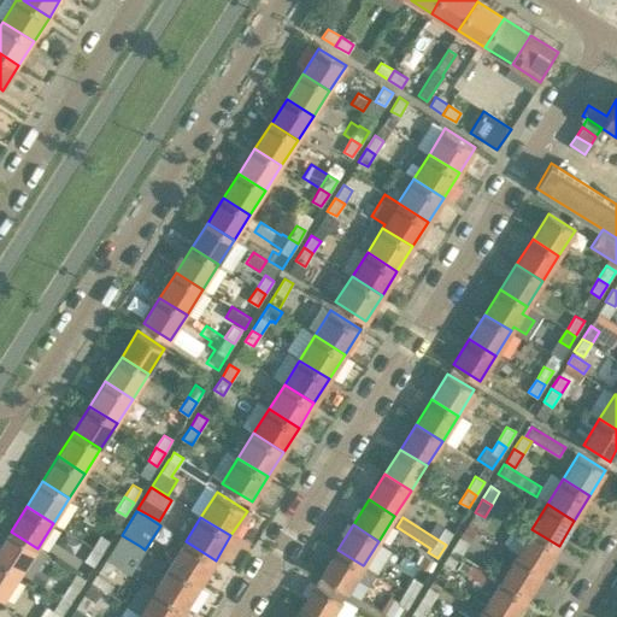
[(436,539),(446,545),(453,533),(444,527),(436,539)]
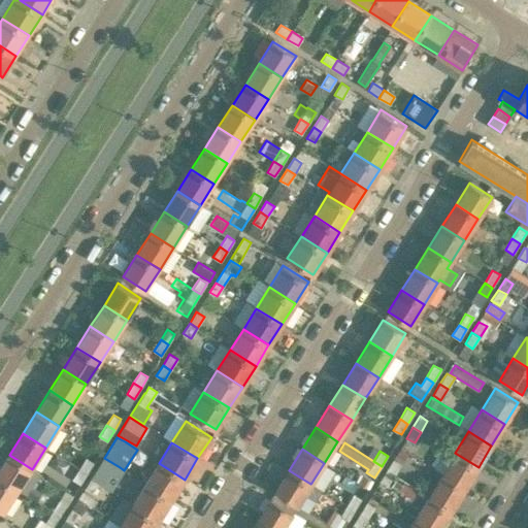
[(465,489),(479,467),(455,453),(441,474),(465,489)]
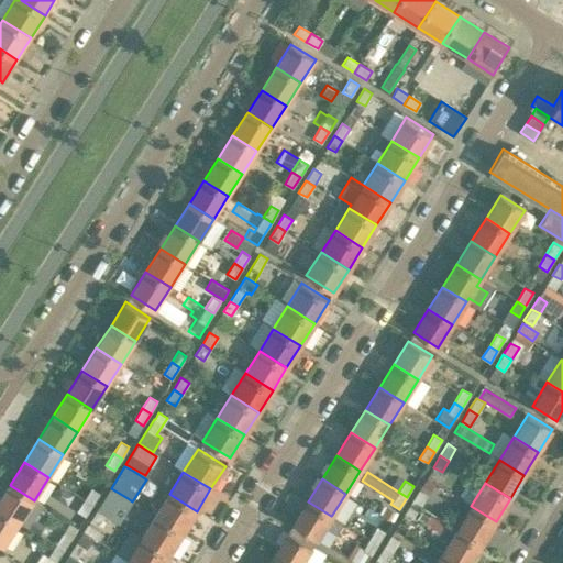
[(10,485),(0,499),(0,509),(20,522),(34,500),(10,485)]
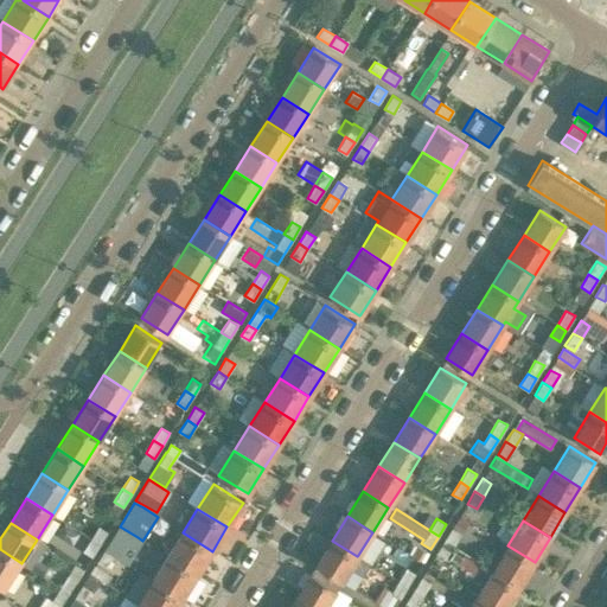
[(100,544),(108,531),(98,525),(91,538),(100,544)]
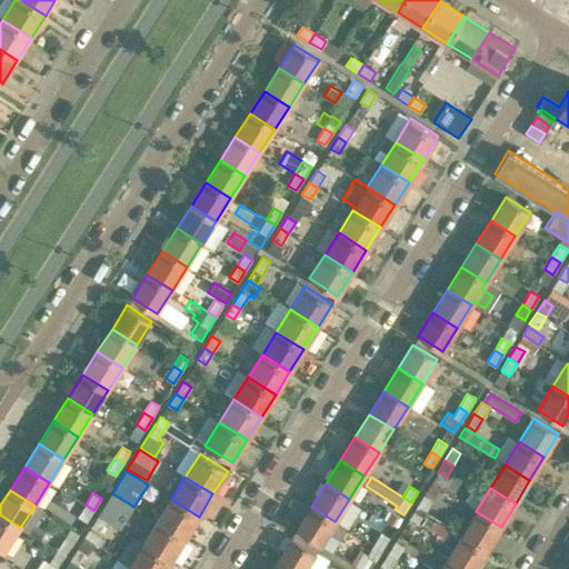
[(112,493),(98,515),(107,520),(116,526),(129,503),(112,493)]
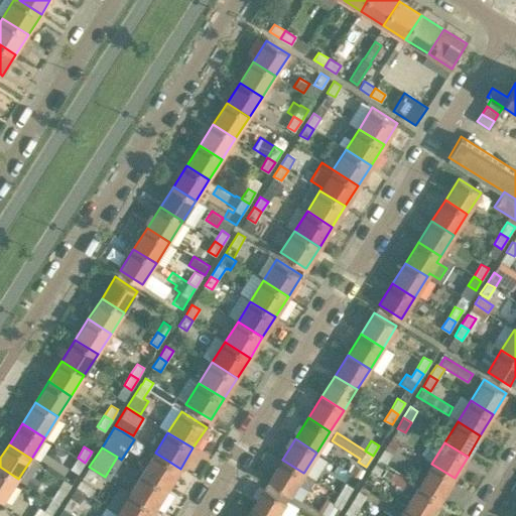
[(378,459),(385,464),(392,454),(384,448),(378,459)]
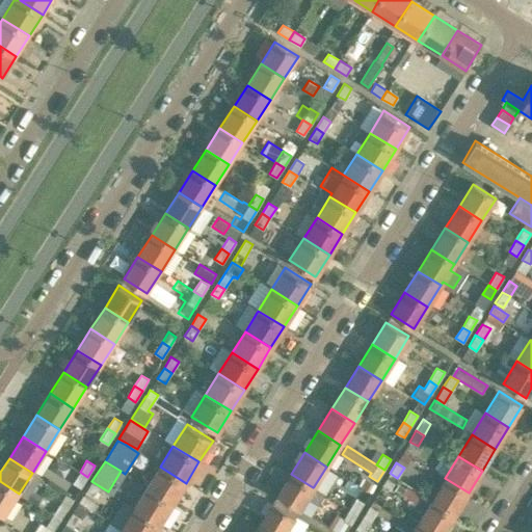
[(147,487),(173,504),(186,483),(160,467),(147,487)]
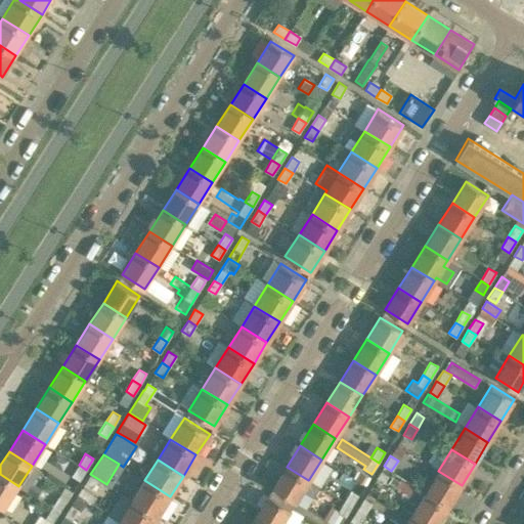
[(80,480),(86,470),(79,465),(72,476),(80,480)]
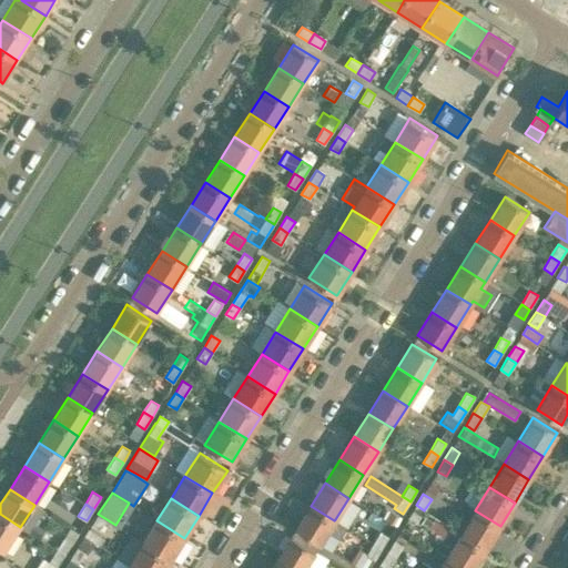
[(416,505),(408,517),(417,523),(424,510),(416,505)]
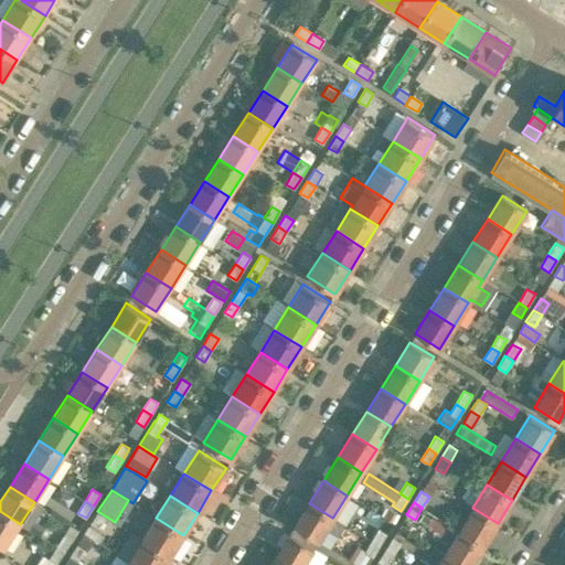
[(332,518),(309,503),(294,526),(318,542),(326,529),(339,535),(345,523),(333,516),(332,518)]
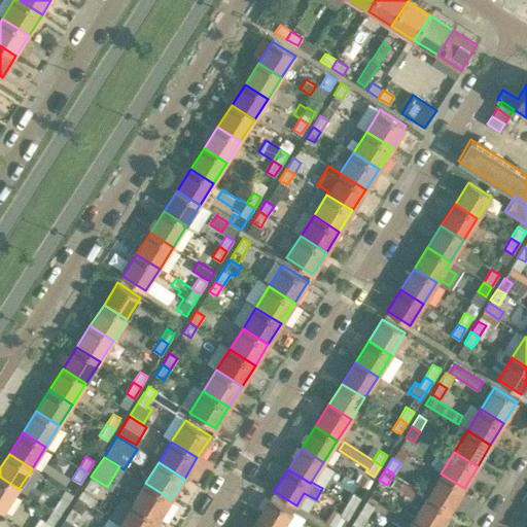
[(451,508),(464,488),(441,473),(428,495),(451,508)]
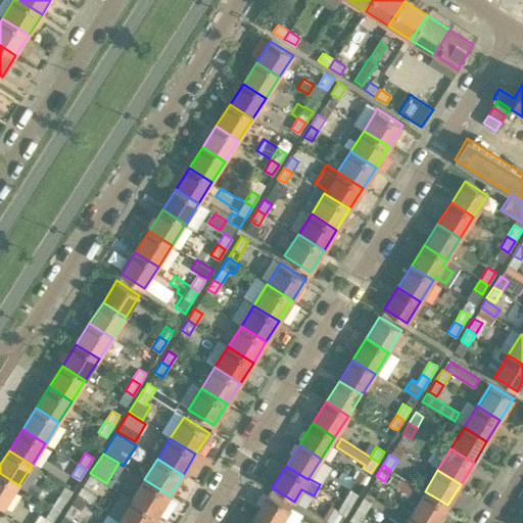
[(18,485),(0,473),(0,504),(4,508),(18,485)]
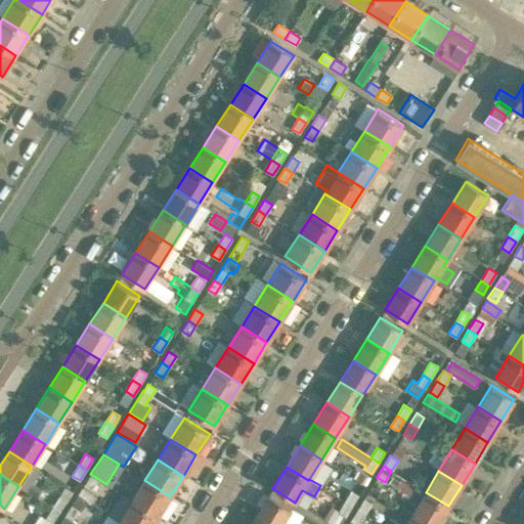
[(90,474),(84,485),(91,489),(98,479),(90,474)]
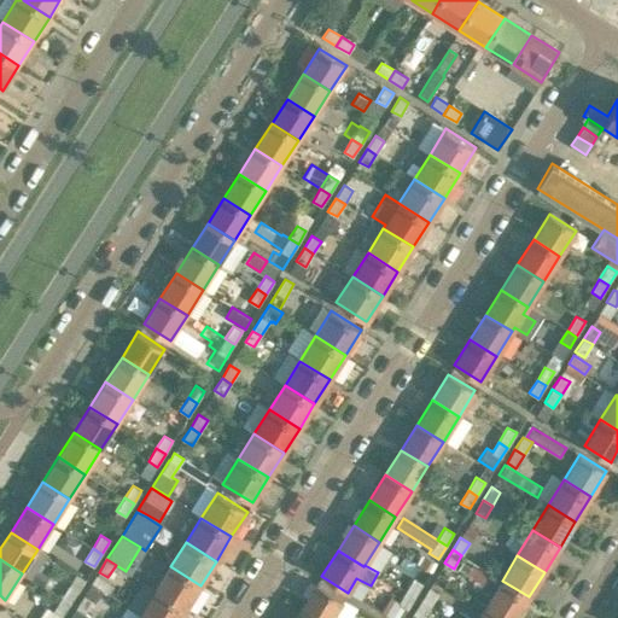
[(404,592),(415,598),(431,572),(414,561),(407,575),(413,579),(404,592)]
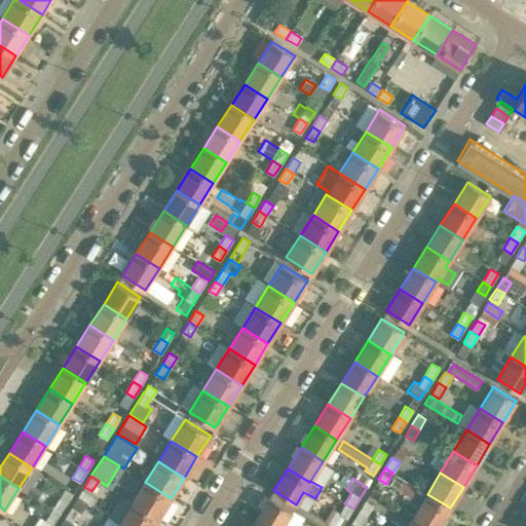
[(157,519),(171,498),(145,482),(132,502),(157,519)]
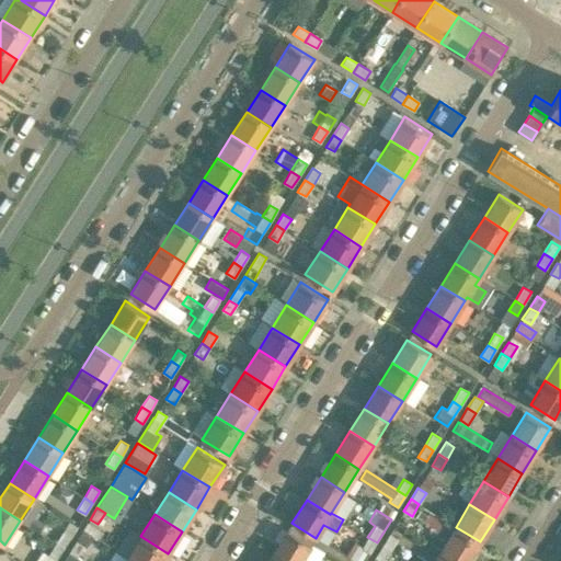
[(68,522),(60,517),(55,525),(63,529),(68,522)]
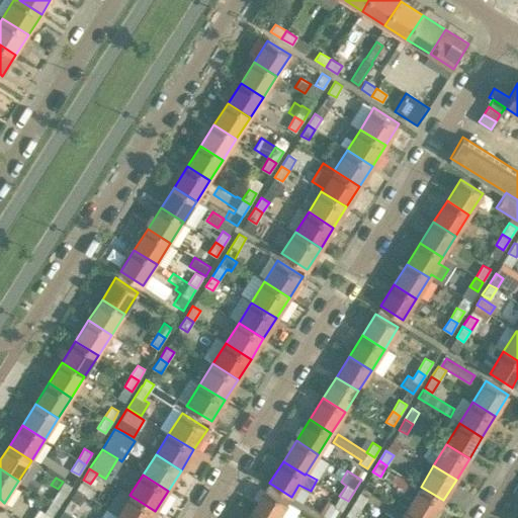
[(424,517),(432,517),(443,500),(421,487),(408,507),(424,517)]
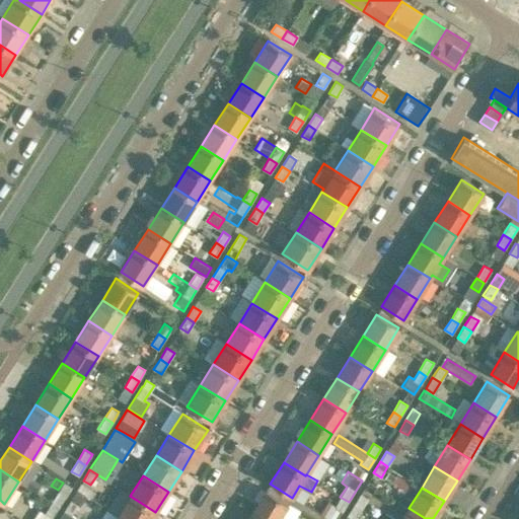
[(251,512),(262,518),(278,518),(287,505),(266,491),(251,512)]
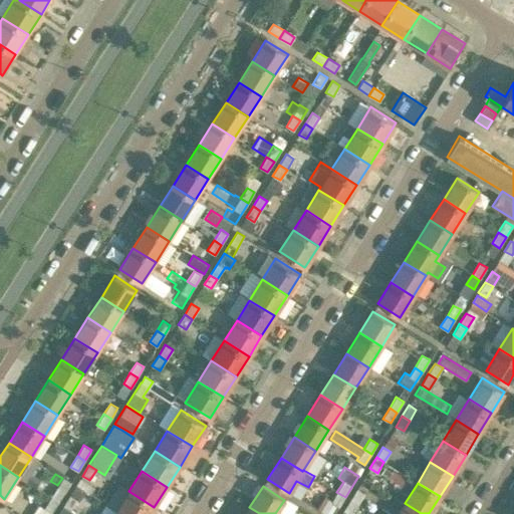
[(51,497),(58,502),(65,491),(57,487),(51,497)]
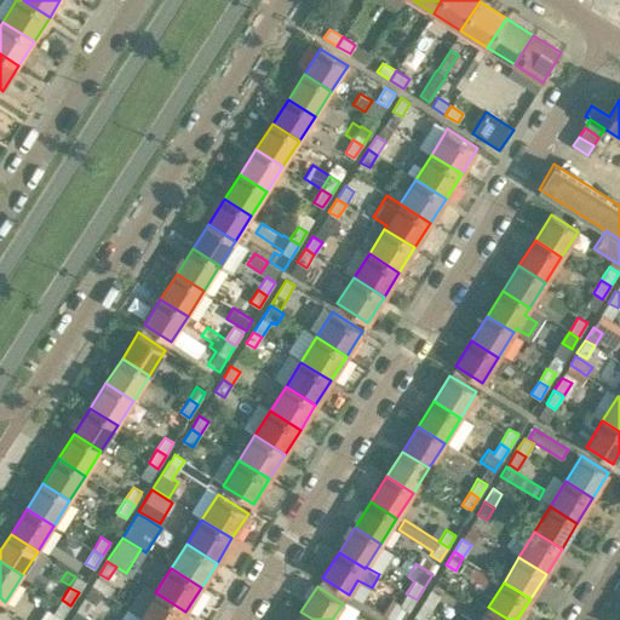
[(423,602),(432,608),(440,595),(431,590),(423,602)]
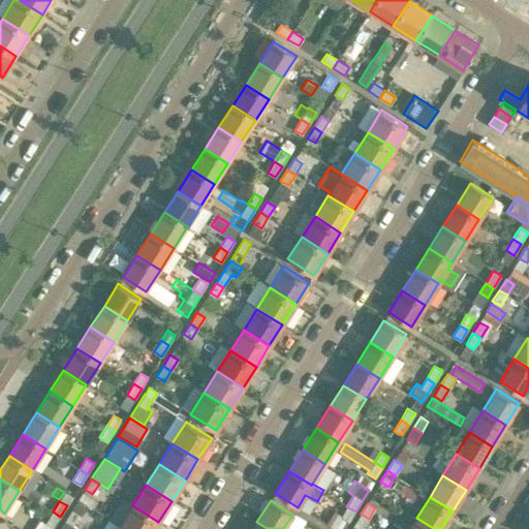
[(120,526),(125,528),(154,528),(158,522),(132,505),(120,526)]
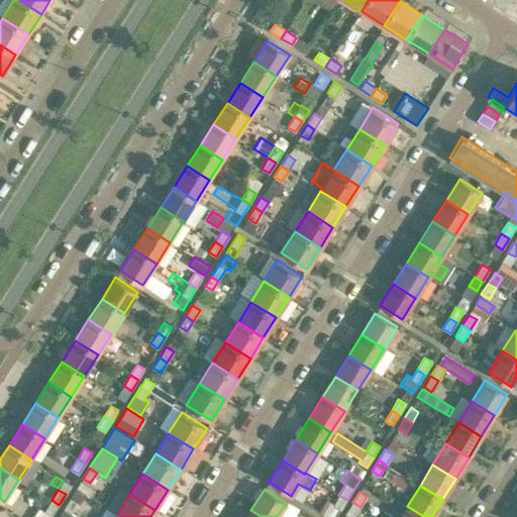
[(320,510),(330,516),(336,516),(347,500),(338,495),(333,503),(327,499),(320,510)]
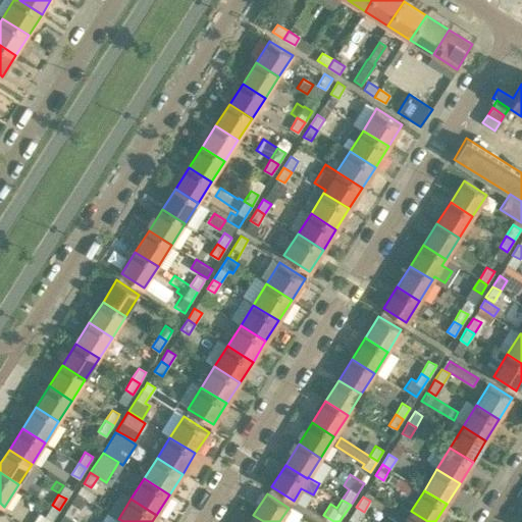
[(64,513),(72,518),(79,508),(71,503),(64,513)]
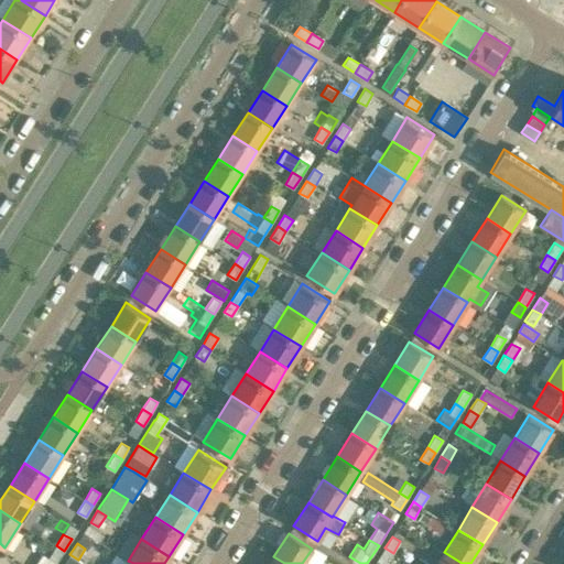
[(64,551),(56,545),(49,556),(57,562),(64,551)]
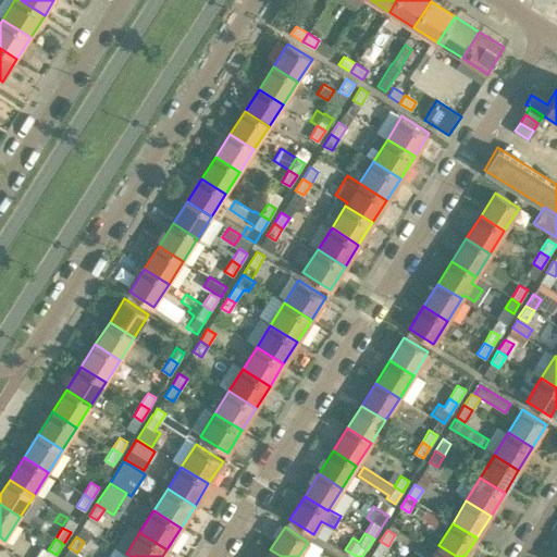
[(380,541),(372,553),(379,556),(381,556),(388,546),(380,541)]
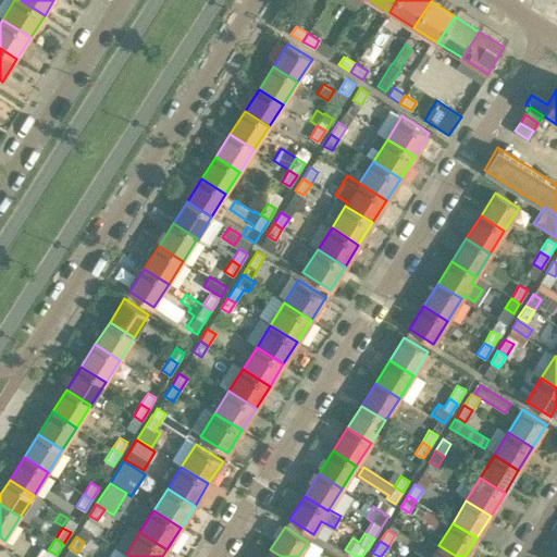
[(456,556),(438,545),(431,556),(456,556)]
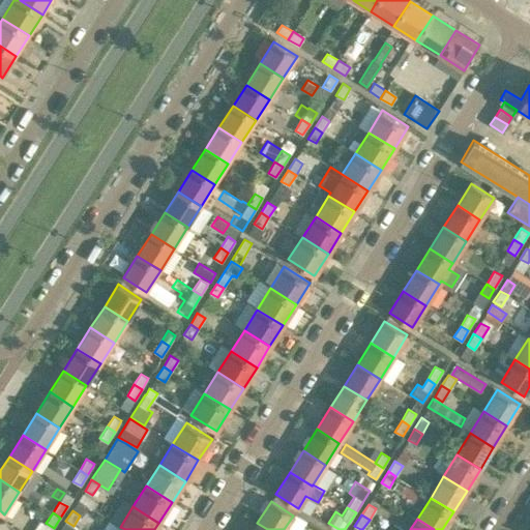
[(74,526),(65,521),(59,529),(79,529),(80,529),(74,526)]
